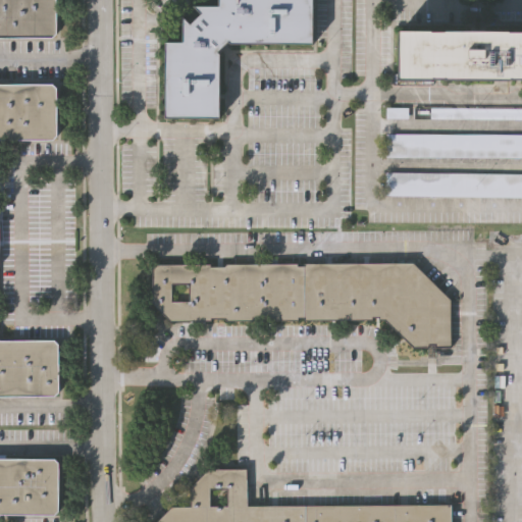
[(0,0),(55,0),(55,33),(51,37),(0,37),(0,0)]
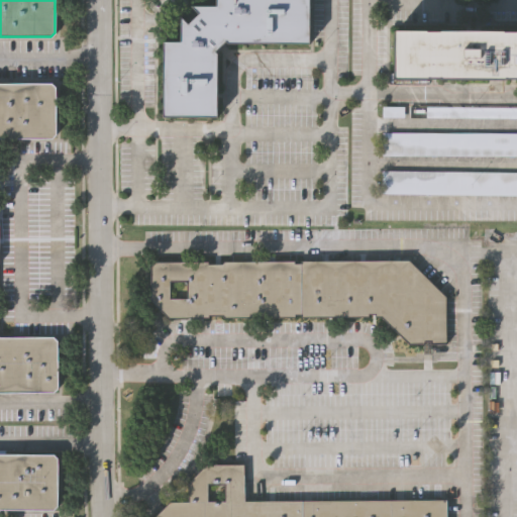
[(218,55),(217,117),(165,117),(165,42),(181,42),(181,17),(189,25),(199,14),(192,6),(217,6),(217,0),(309,0),(309,44),(228,43),(225,41),(215,52),(218,55)]
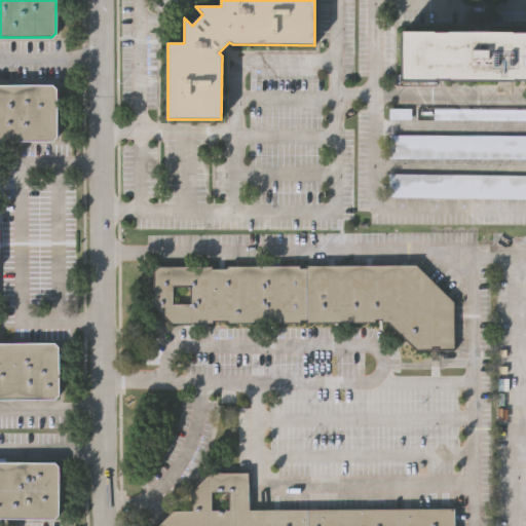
[(525,33),(525,83),(399,83),(399,33),(525,33)]
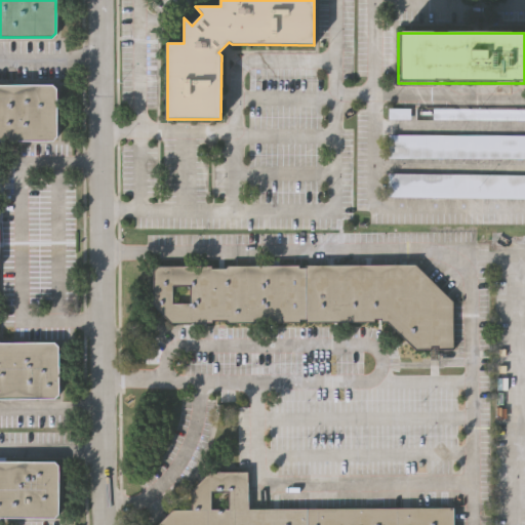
[(0,83),(50,83),(55,88),(55,135),(51,139),(0,139),(0,341),(52,341),(56,346),(57,394),(53,398),(0,398),(0,83)]
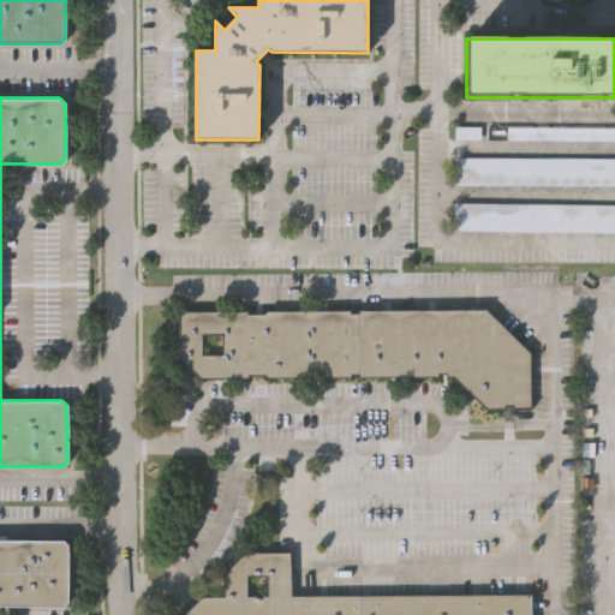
[(614,129),(614,141),(455,141),(455,129),(614,129)]
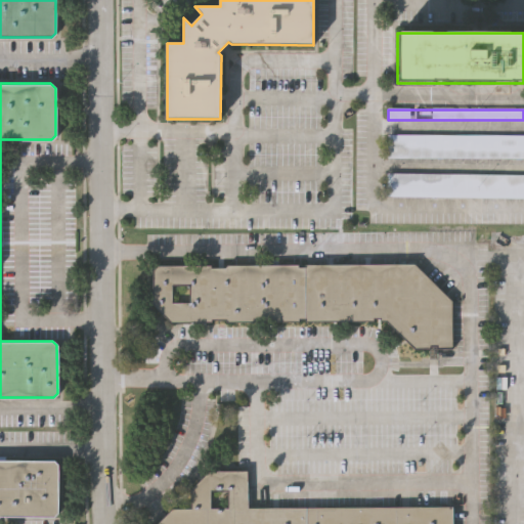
[(388,134),(523,134),(523,157),(388,157),(388,134)]
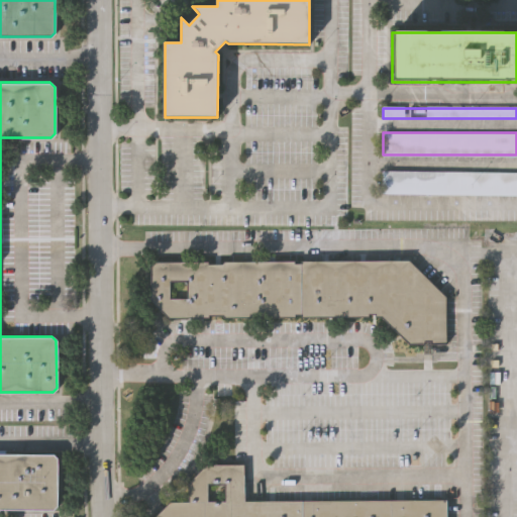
[(381,171),(516,171),(516,194),(381,194),(381,171)]
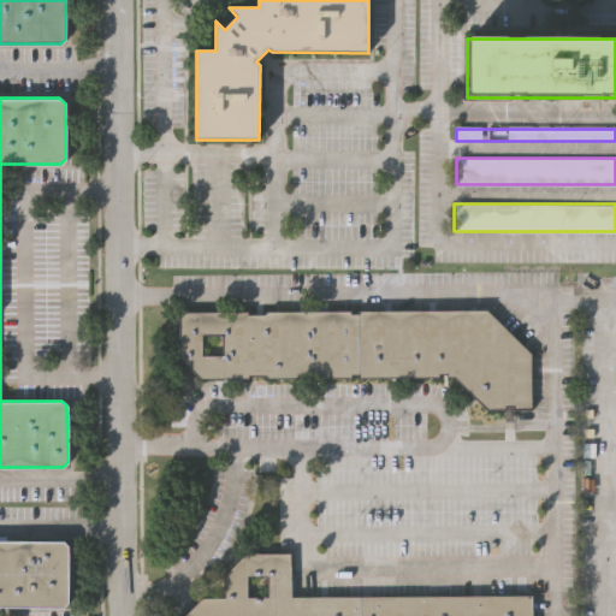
[(486,308),(529,353),(529,409),(513,409),(513,406),(504,406),(504,408),(486,408),(454,375),(446,375),(446,373),(437,373),(437,375),(359,377),(359,373),(350,373),(350,377),(268,377),(264,374),(248,374),(248,378),(200,378),(178,355),(177,311),(247,311),(247,314),(264,314),(267,311),(349,309),(349,313),(357,313),(357,309),(486,308)]
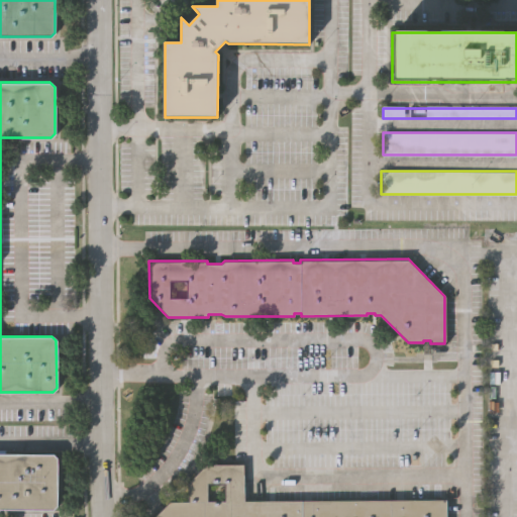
[(0,516),(0,451),(56,452),(60,456),(60,504),(55,508),(1,507),(0,508),(0,516)]
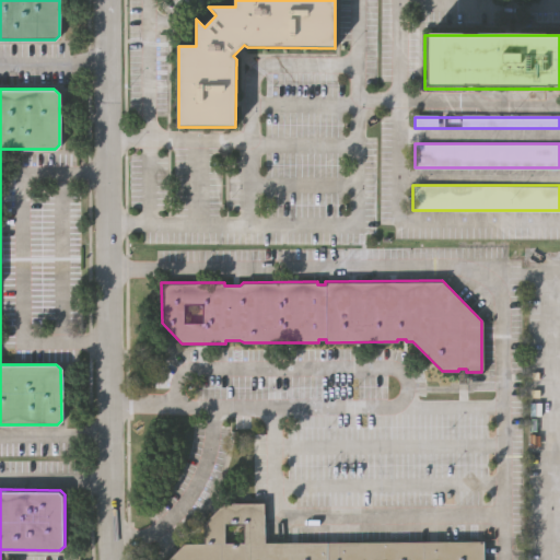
[(265,502),(265,543),(483,541),(483,559),(167,559),(184,544),(205,544),(205,524),(224,502),(265,502)]
